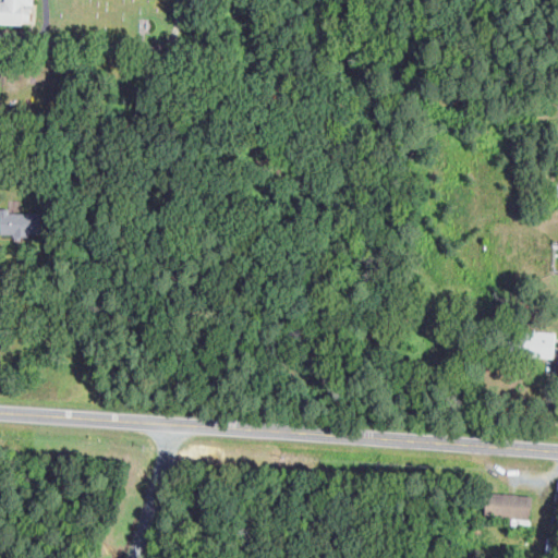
[(22,3),(22,7),(29,8),(28,19),(21,19),(21,23),(0,21),(0,0),(32,0),(32,4),(22,3)]
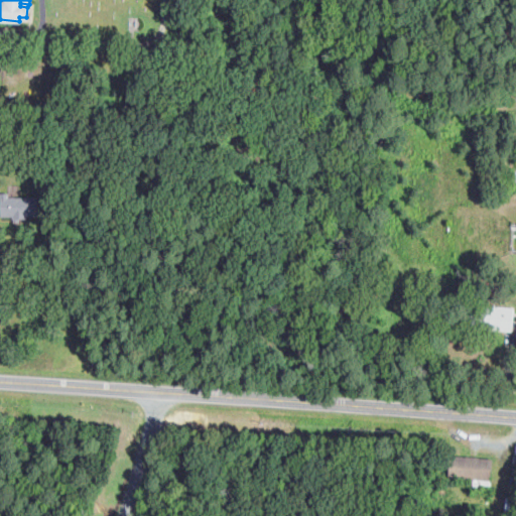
[(37,196),(37,216),(27,216),(27,222),(10,222),(10,216),(0,216),(0,191),(7,191),(7,196),(37,196)]
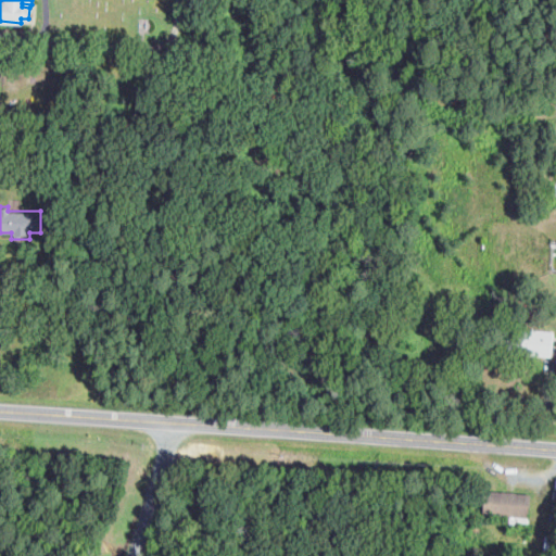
[(553,331),(552,358),(506,354),(507,328),(553,331)]
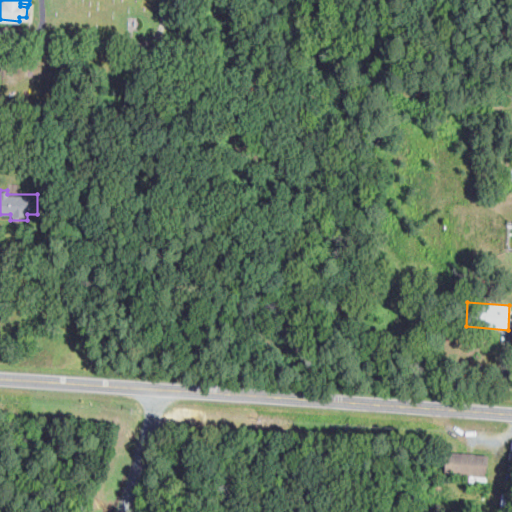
[(488,477),(443,473),(445,451),(490,455),(488,477)]
